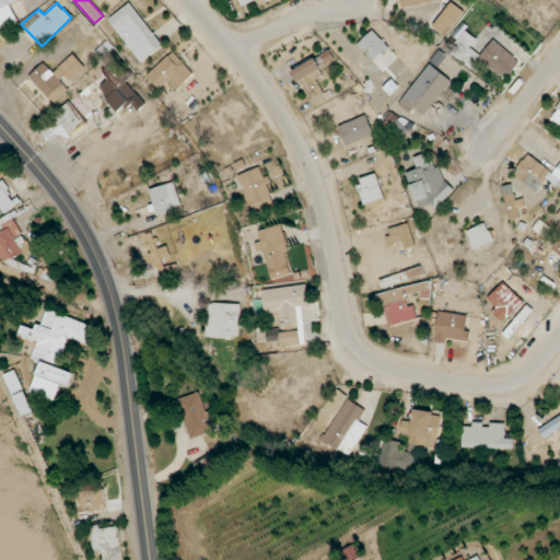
[(163,46),(129,2),(107,21),(141,63),(163,46)]
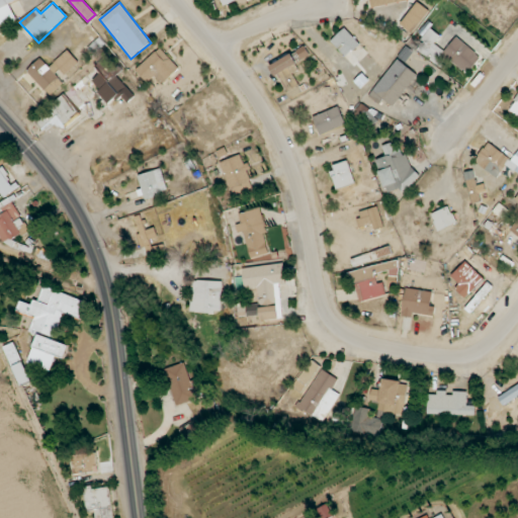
[(401,24),(412,33),(429,10),(418,2),(401,24)]
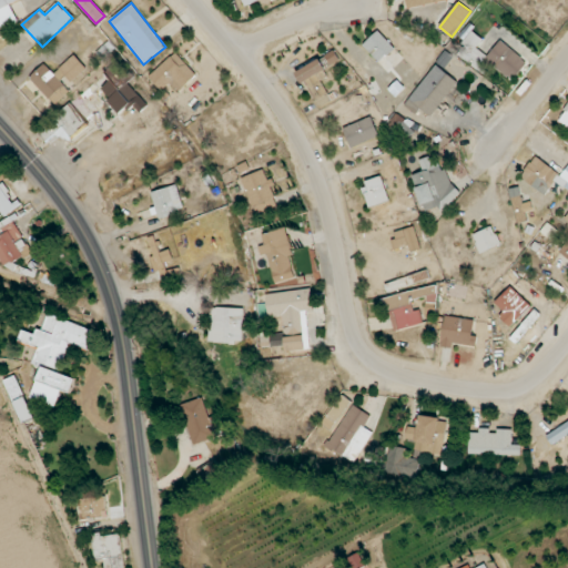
[(395,49),(379,31),(363,46),(378,63),(395,49)]
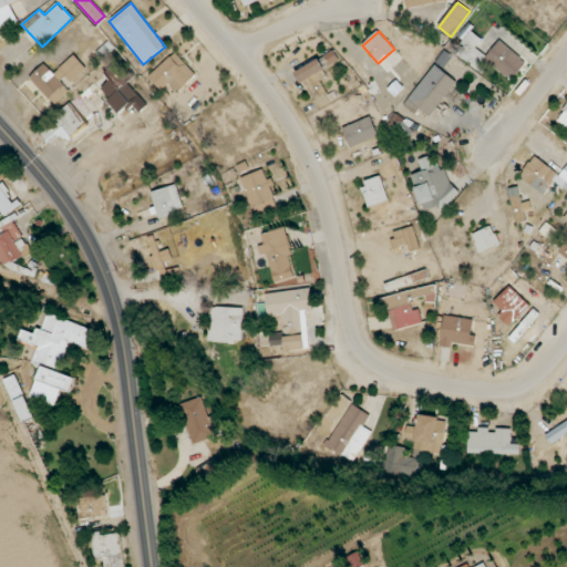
[(454,53),(485,76),(493,65),(513,81),(527,61),(500,40),(487,57),(476,49),(483,40),(471,31),(454,53)]
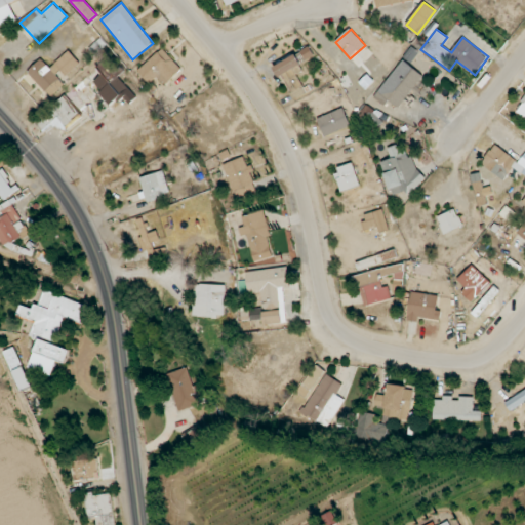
[(102,64),(79,83),(86,91),(93,85),(112,106),(121,96),(128,105),(136,97),(118,76),(127,68),(113,52),(108,56),(102,50),(108,45),(101,38),(89,48),(102,64)]
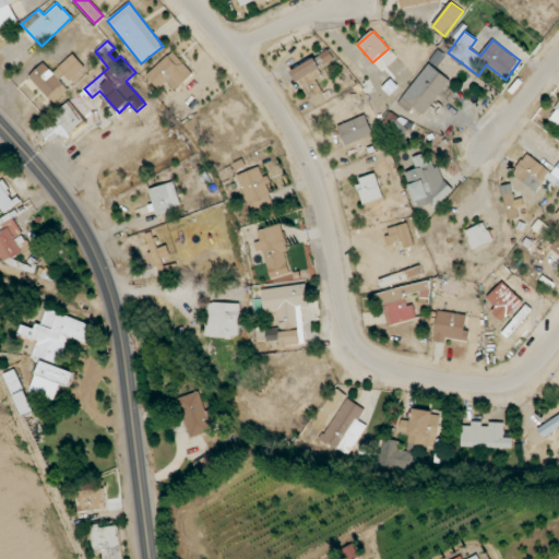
[(307,99),(322,92),(316,79),(322,75),(319,68),(335,60),(330,50),(292,70),(307,99)]
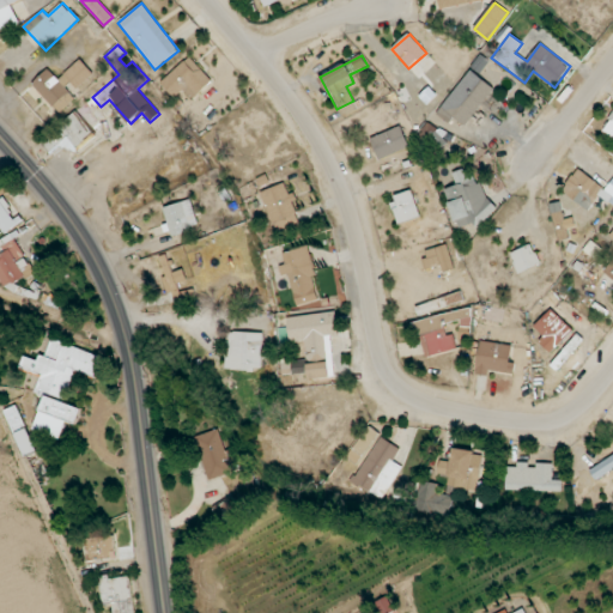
[(212,82),(189,56),(161,83),(175,98),(183,90),(192,99),(212,82)]
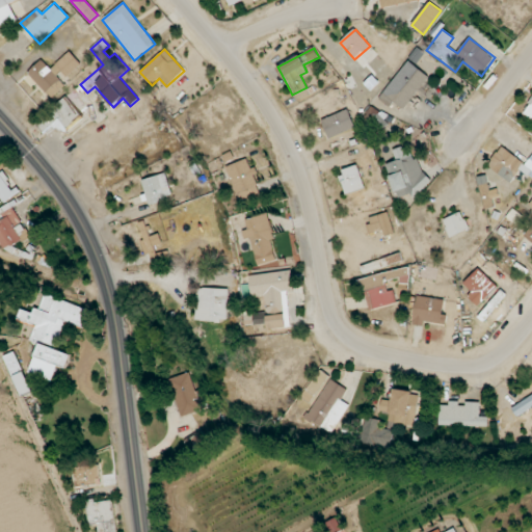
[(51,69),(42,59),(28,73),(52,98),(64,85),(61,82),(81,63),(70,51),(51,69)]
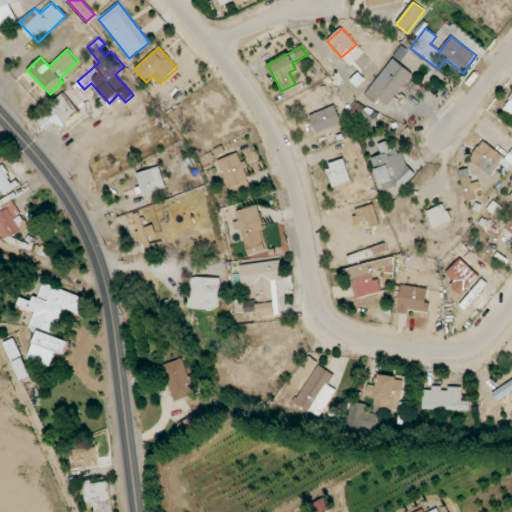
[(413,75),(394,59),(365,94),(376,103),(380,99),(388,105),(413,75)]
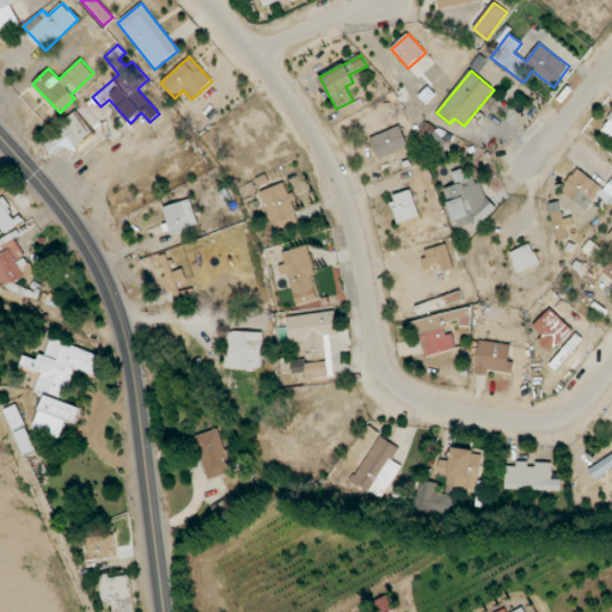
[(40,141),(50,154),(63,142),(73,153),(96,134),(91,128),(106,115),(91,97),(40,141)]
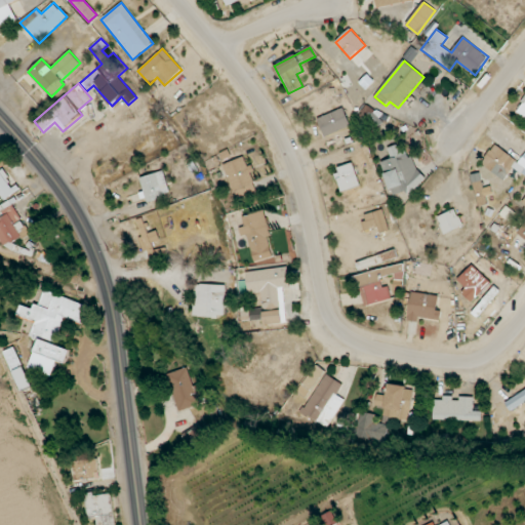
[(524,96),(516,112),(524,118),(524,96)]
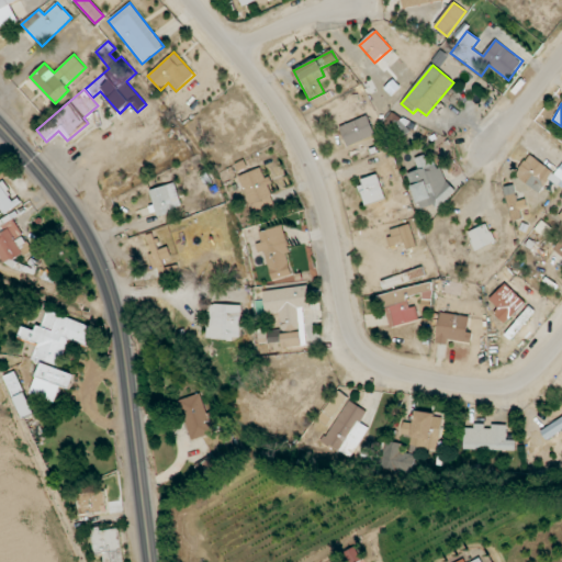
[(347,146),(375,136),(368,115),(339,126),(347,146)]
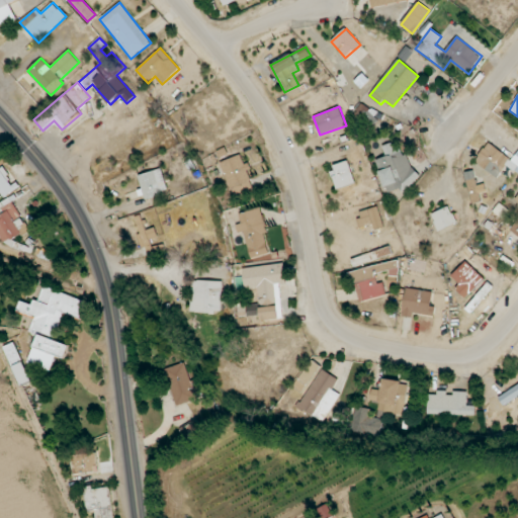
[(417,183),(406,149),(395,152),(392,143),(382,146),(385,157),(376,160),(386,192),(417,183)]
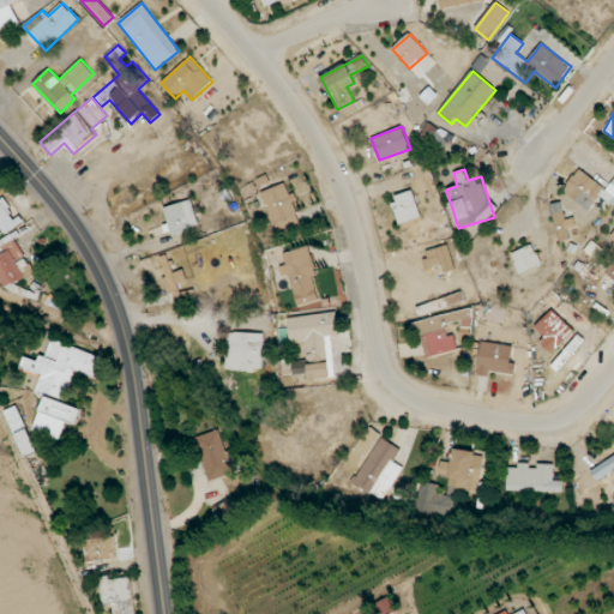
[(613,179),(608,188),(577,169),(564,193),(590,210),(599,197),(613,205),(613,179)]
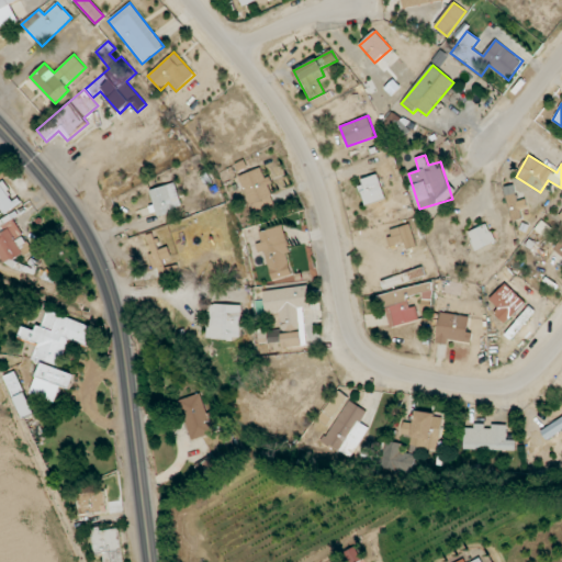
[(250,214),(276,209),(268,177),(263,178),(261,168),(240,173),(250,214)]
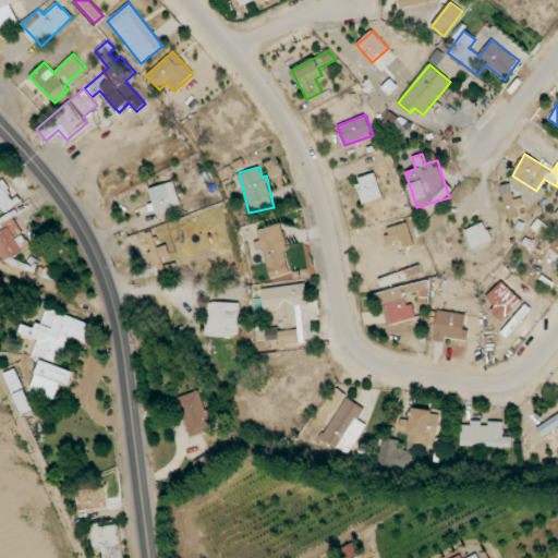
[(364,204),(383,197),(375,173),(356,179),(364,204)]
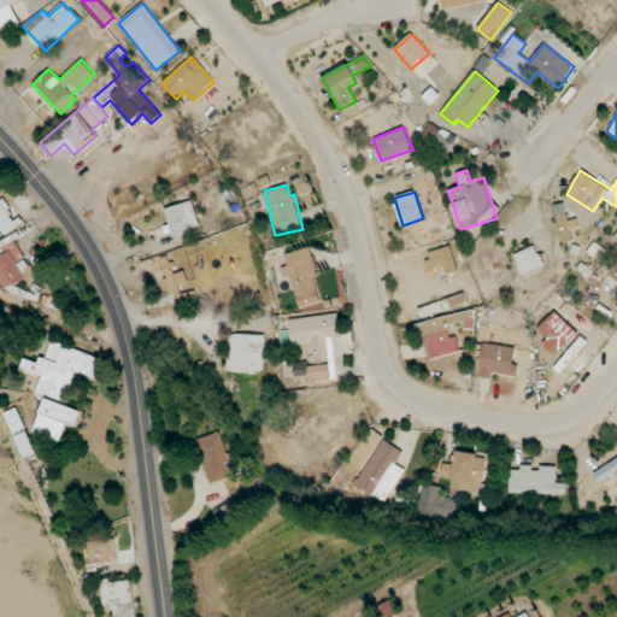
[(0,197),(0,229),(1,229),(4,233),(18,223),(0,197)]
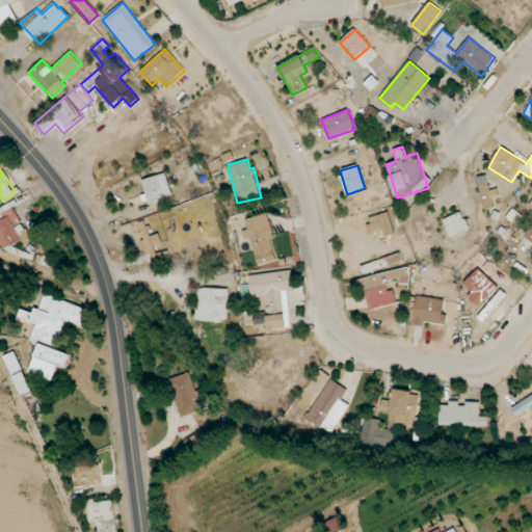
[(143,179),(148,204),(171,198),(167,174),(143,179)]
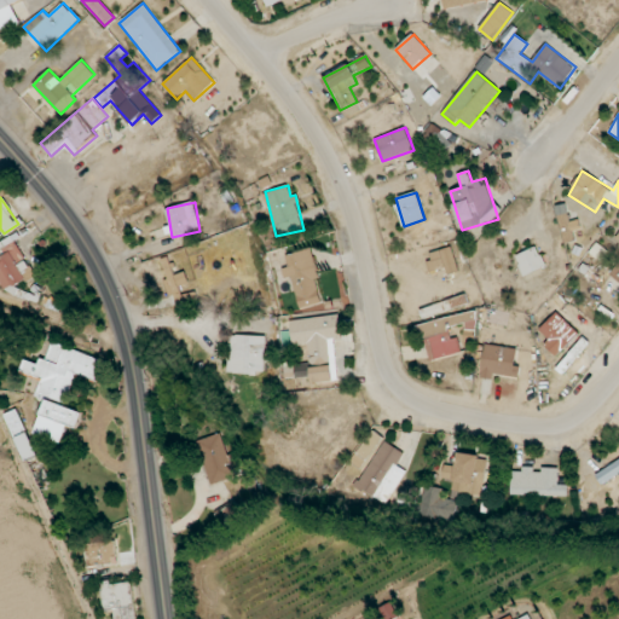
[(576,220),(568,221),(567,206),(557,206),(562,243),(578,241),(576,220)]
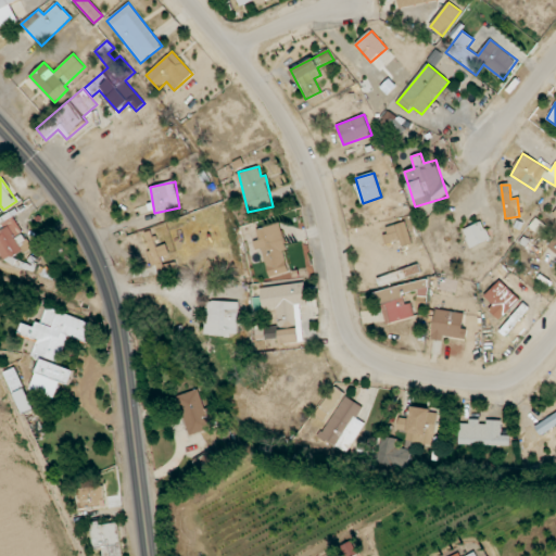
[(32,247),(10,212),(0,217),(0,258),(2,263),(32,247)]
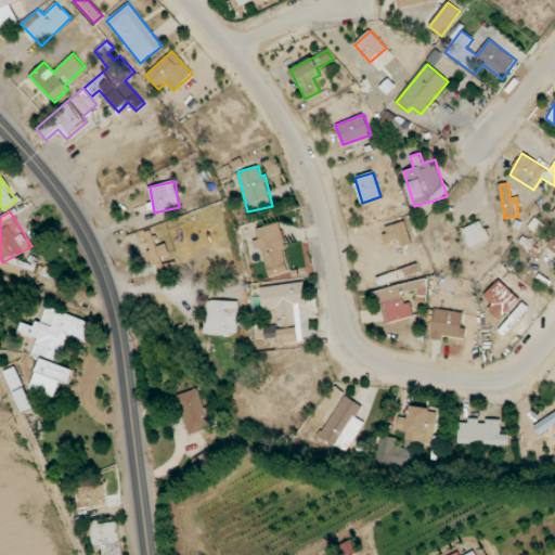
[(399,240),(400,246),(412,243),(405,221),(382,228),(387,244),(399,240)]
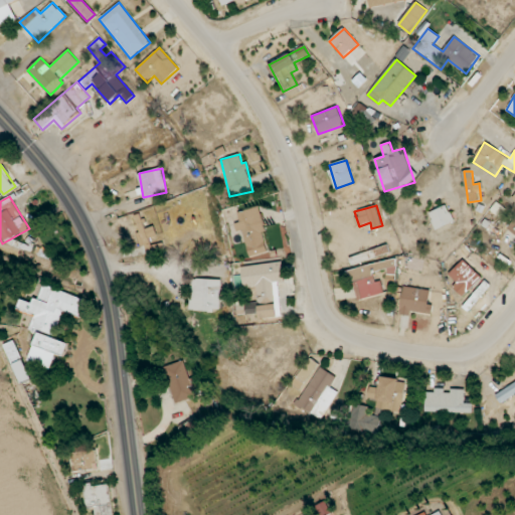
[(428,212),(436,230),(454,222),(447,205),(428,212)]
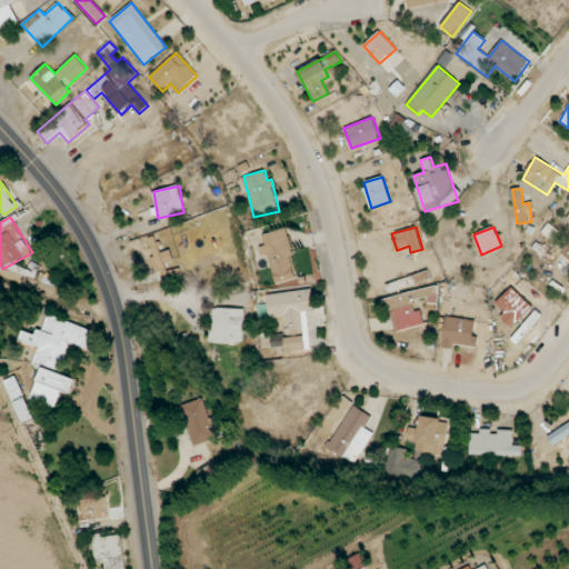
[(273,285),(298,279),(286,228),(262,235),(266,246),(263,246),(273,285)]
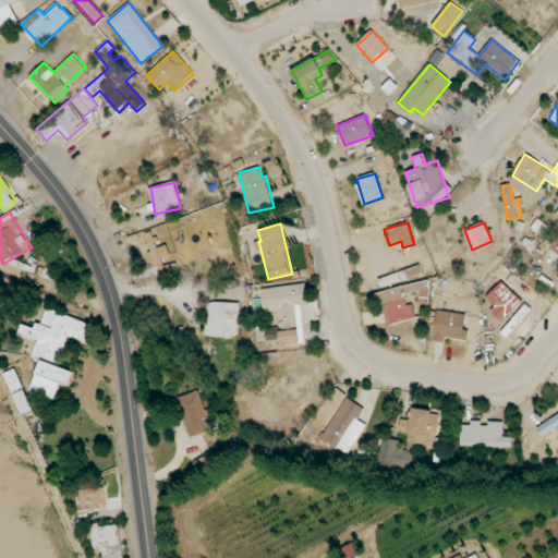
[(557,235),(557,233),(542,223),(536,231),(554,243),(557,235)]
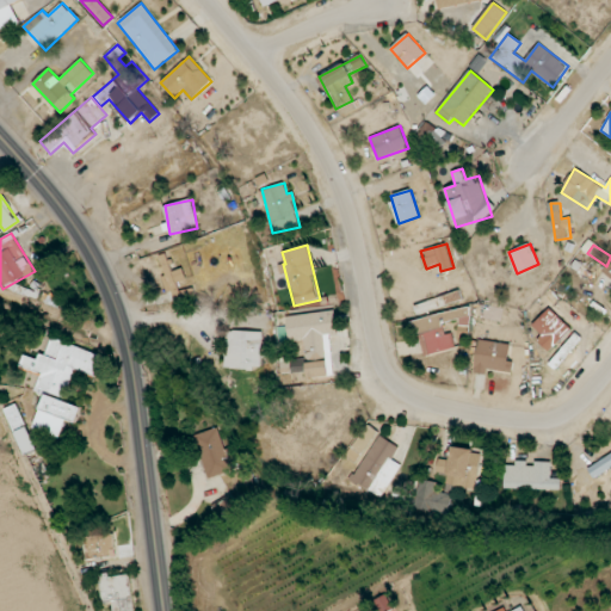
[(158,257),(166,275),(161,277),(168,295),(176,291),(173,285),(185,281),(176,259),(170,263),(166,253),(158,257)]
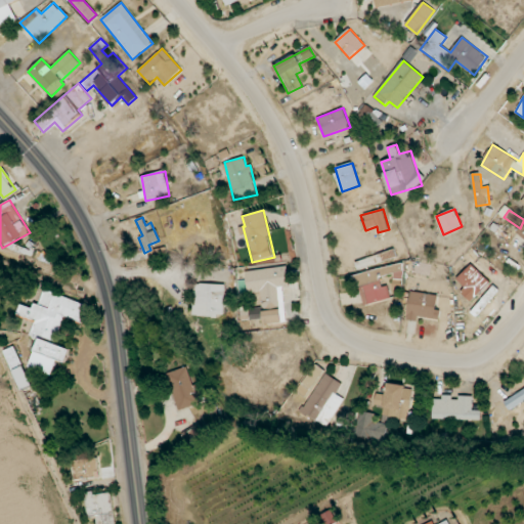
[(358,270),(396,256),(394,249),(356,263),(358,270)]
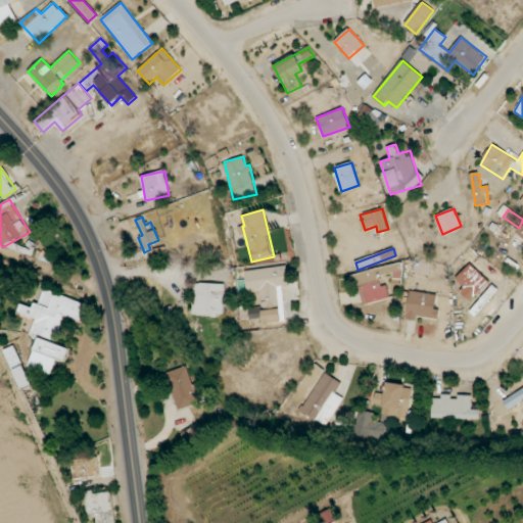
[(390,298),(387,285),(381,287),(378,276),(392,273),(394,279),(405,277),(401,264),(355,273),(363,304),(390,298)]
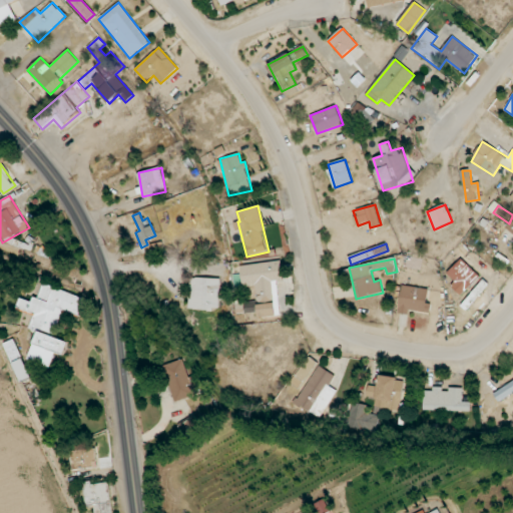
[(461,296),(480,276),(461,259),(447,274),(455,282),(451,287),(461,296)]
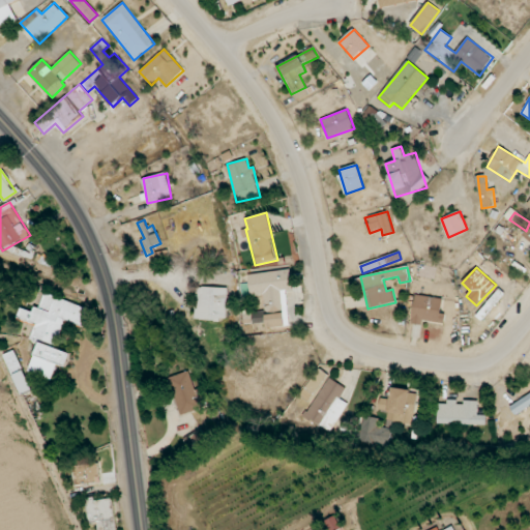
[(248,273),(249,296),(264,295),(266,328),(284,327),(282,291),(291,291),(290,271),(248,273)]
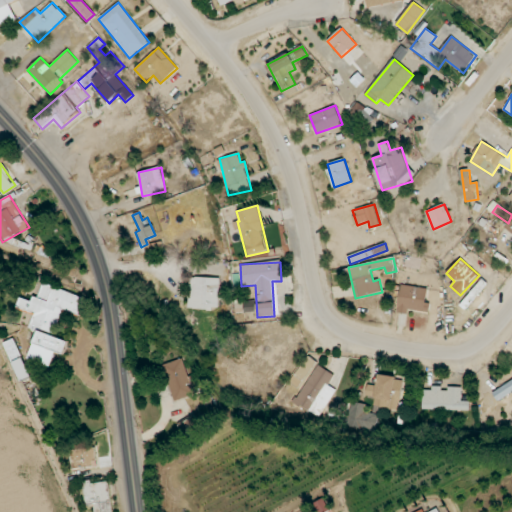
[(220,278),(189,277),(188,309),(219,309),(220,278)]
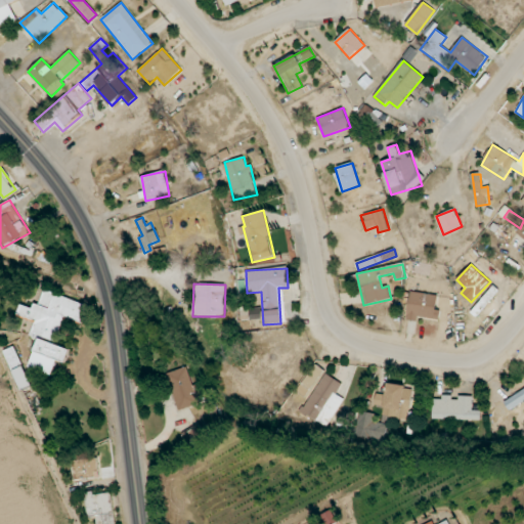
[(88,304),(42,291),(36,309),(20,305),(17,313),(35,318),(30,336),(38,338),(30,367),(52,375),(56,360),(67,363),(71,349),(55,345),(63,317),(82,322),(88,304)]
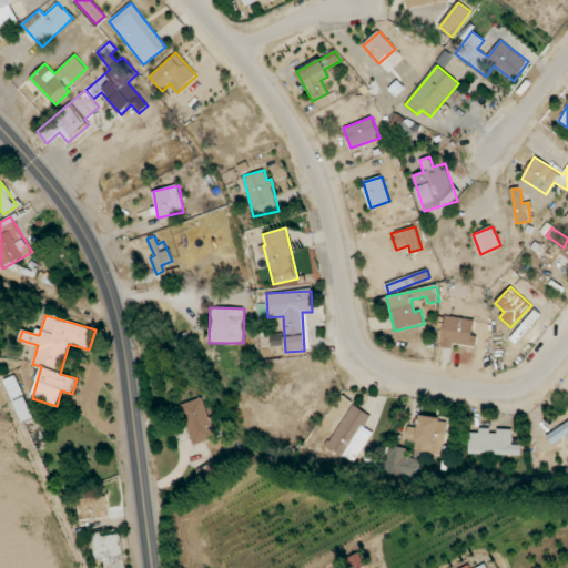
[(476,346),(477,336),(474,335),(475,318),(445,316),(442,347),(453,348),(453,344),(476,346)]
